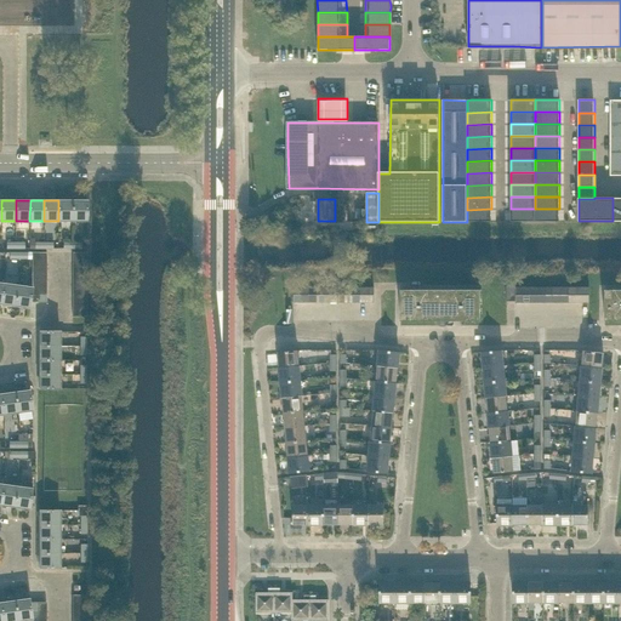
[(58,221),(72,221),(73,200),(58,200),(58,221)]
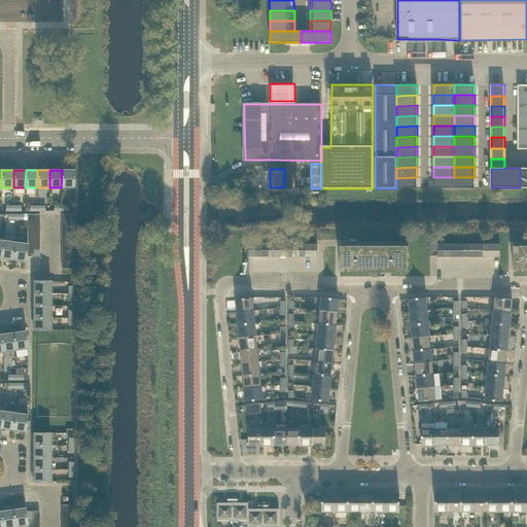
[(61,187),(74,187),(74,170),(62,170),(61,187)]
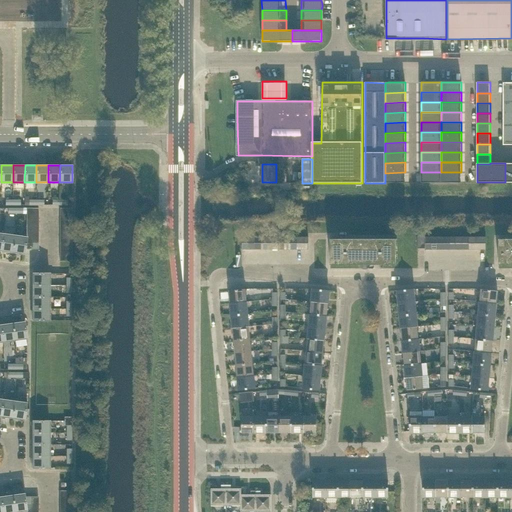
[(405,172),(385,173),(385,182),(385,183),(405,182),(405,172)]
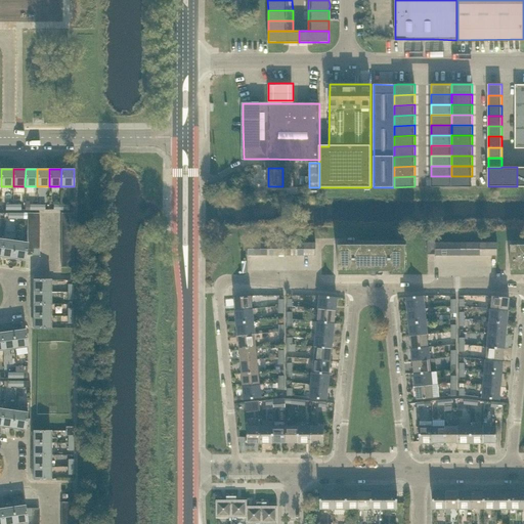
[(431,186),(451,186),(451,176),(431,176),(431,184),(431,186)]
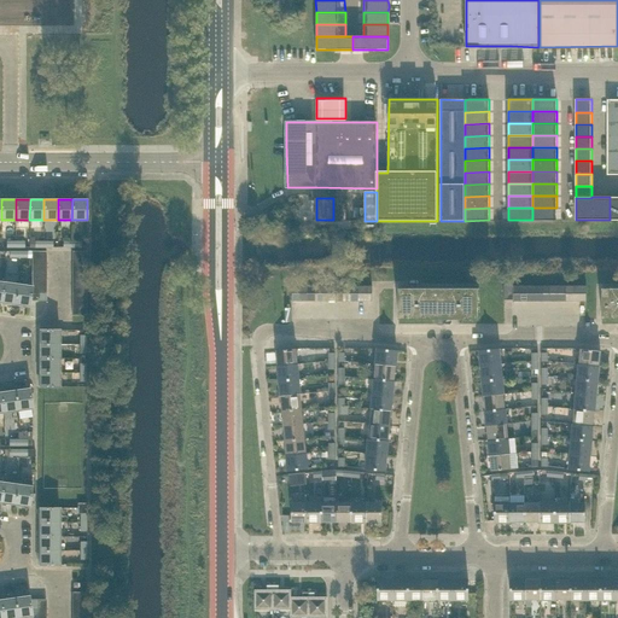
[(532,208),(532,220),(557,220),(557,214),(557,208),(532,208)]
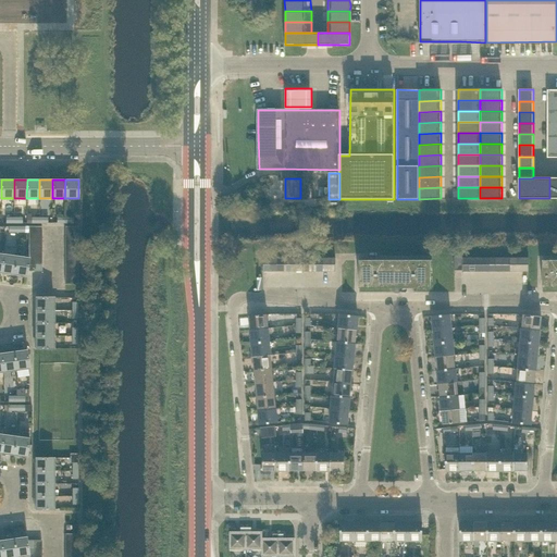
[(14,270),(16,256),(3,255),(1,272),(13,274),(14,270)]
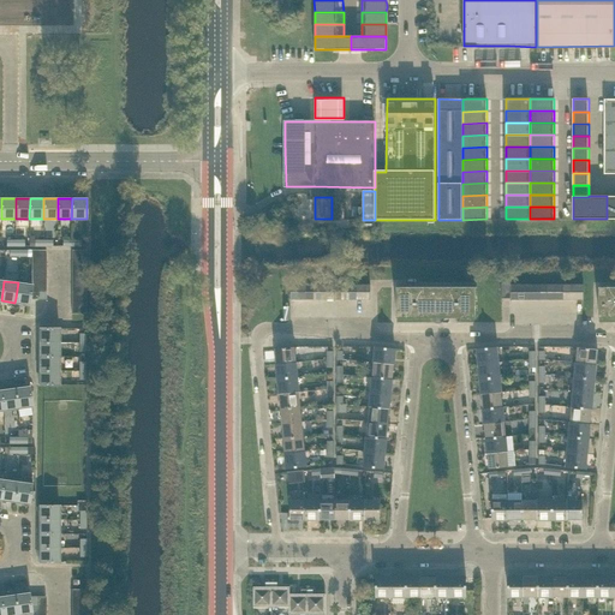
[(30,299),(31,292),(31,285),(18,282),(16,298),(15,303),(29,305),(30,299)]
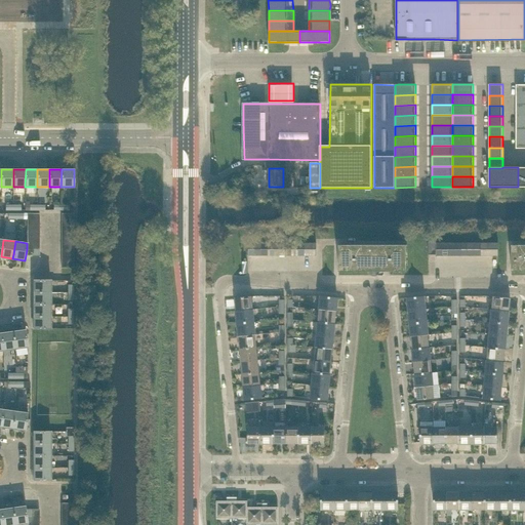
[(405,248),(339,248),(339,245),(338,245),(338,271),(369,271),(369,272),(369,273),(369,274),(370,275),(371,276),(372,276),(373,277),(375,277),(376,276),(377,276),(378,275),(378,274),(379,274),(379,273),(379,272),(379,271),(406,271),(406,245),(405,245),(405,248)]
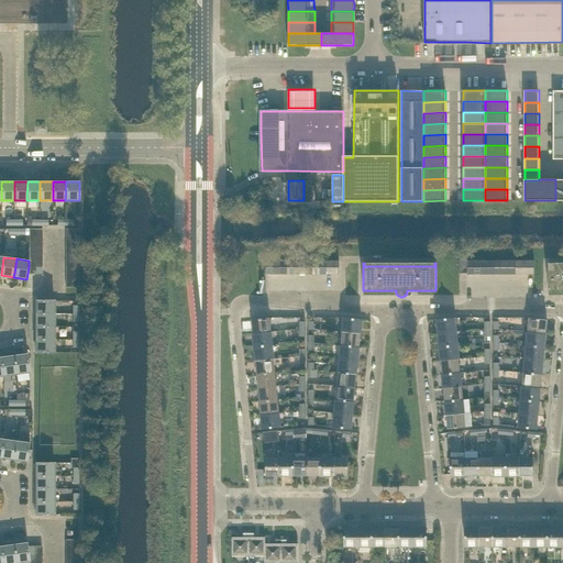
[(562,265),(550,266),(550,263),(549,263),(549,290),(562,290),(562,265)]
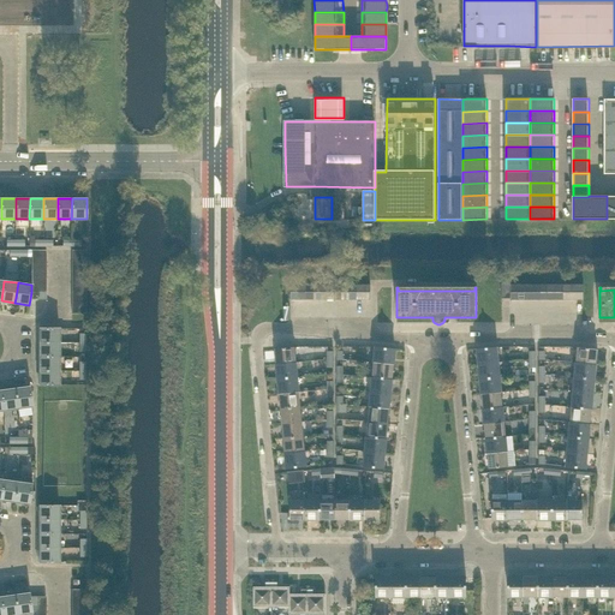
[(59,342),(59,328),(39,328),(39,342),(59,342)]
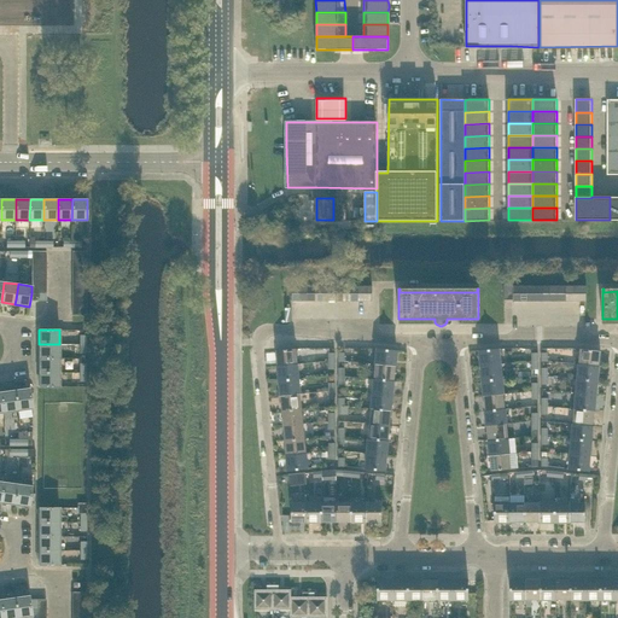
[(59,359),(59,344),(39,344),(39,359),(59,359)]
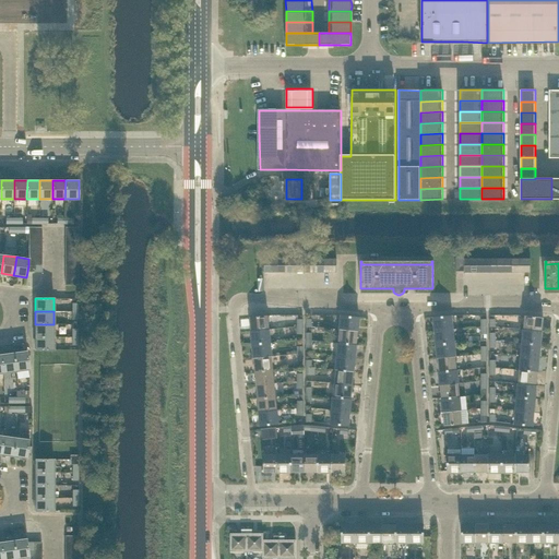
[(269,330),(268,316),(250,318),(251,332),(269,330)]
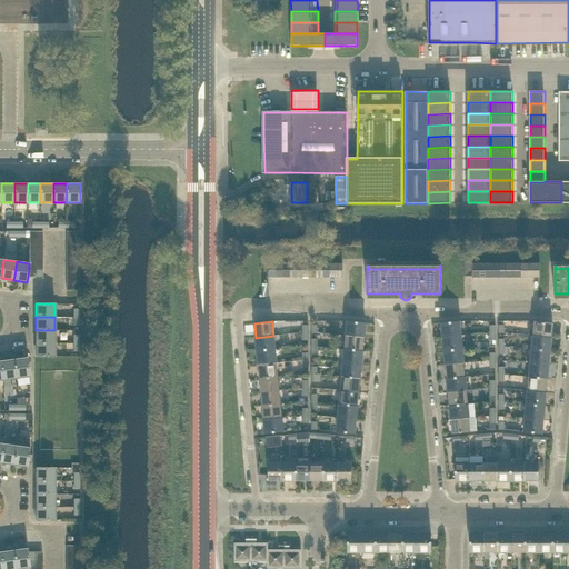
[(365,338),(366,322),(348,321),(347,336),(365,338)]
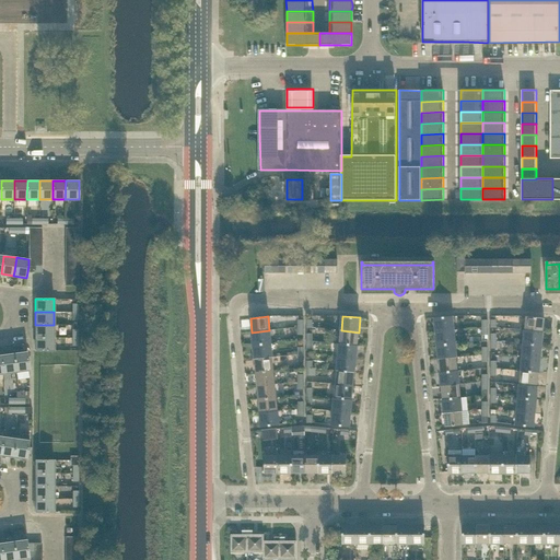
[(436,333),(454,330),(452,316),(434,318),(436,333)]
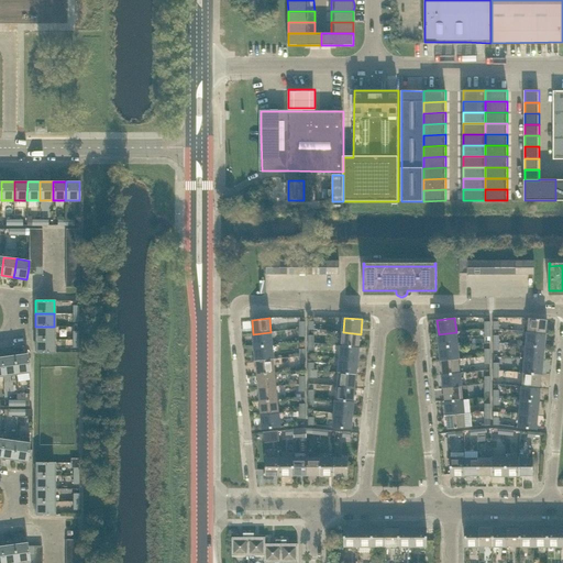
[(545,334),(547,320),(529,318),(528,332),(545,334)]
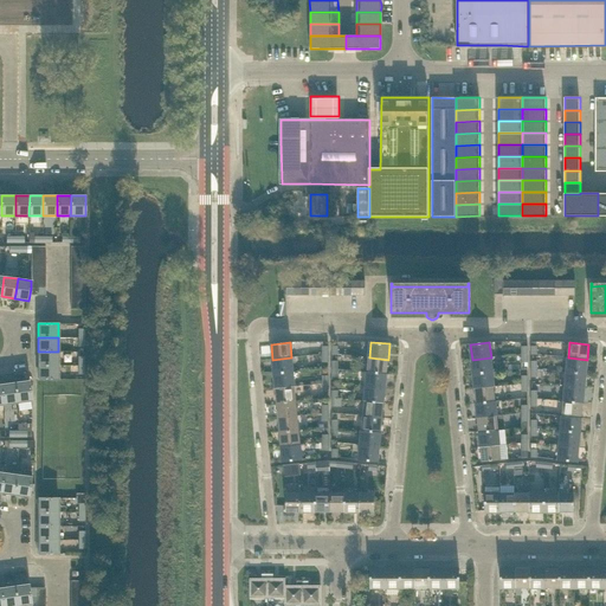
[(38,366),(58,365),(58,352),(38,352),(38,366)]
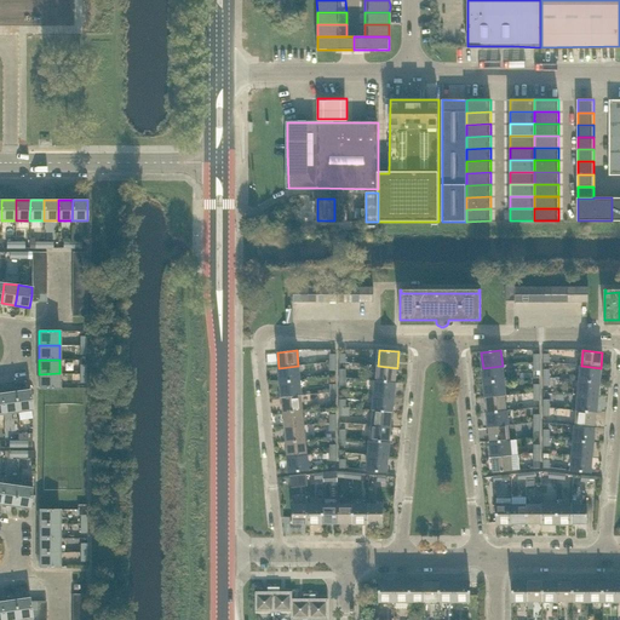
[(281,383),(300,380),(298,366),(279,368),(281,383)]
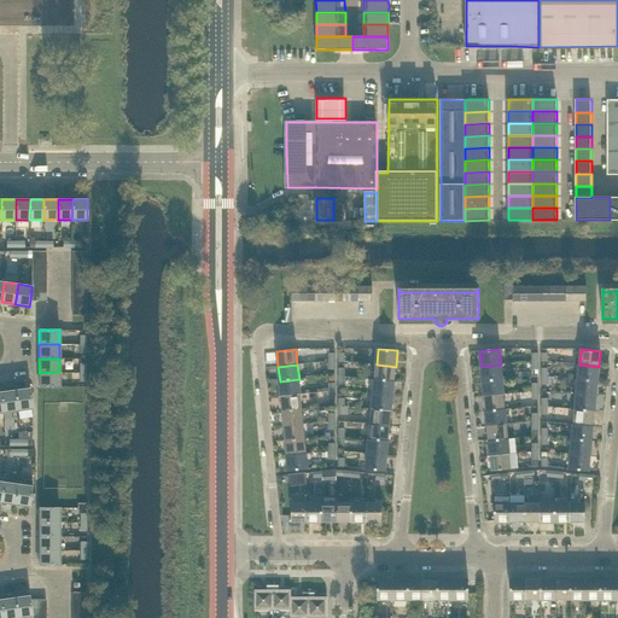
[(394,382),(396,367),(377,365),(374,380),(394,382)]
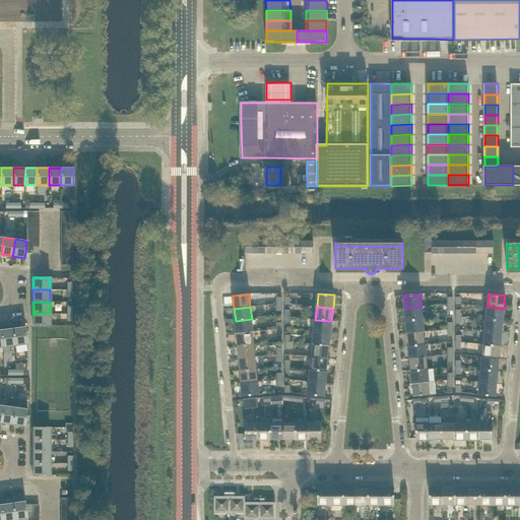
[(406,321),(423,319),(421,307),(405,309),(406,321)]
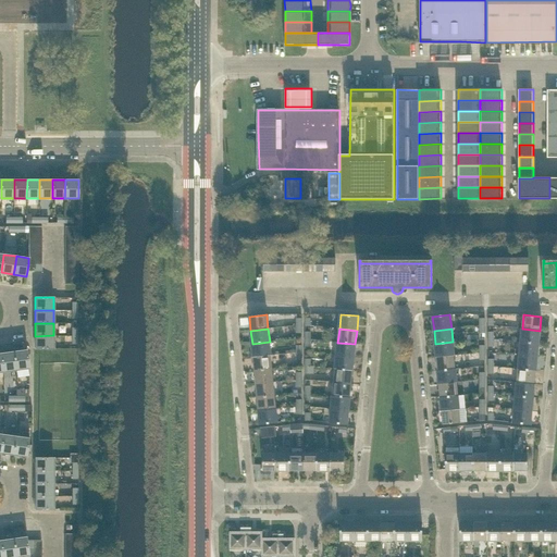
[(539,344),(540,331),(522,329),(521,342),(539,344)]
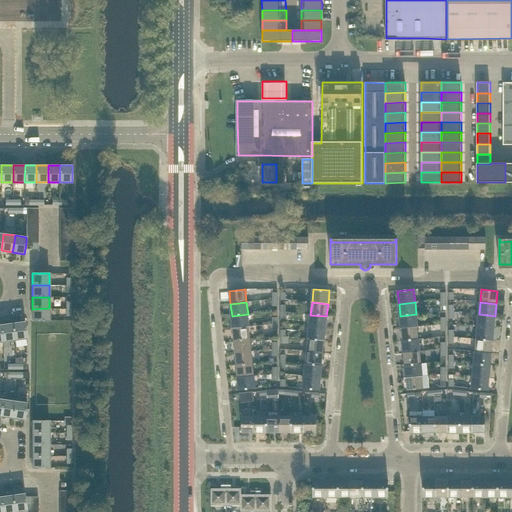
[(32,321),(49,320),(49,308),(32,309),(32,321)]
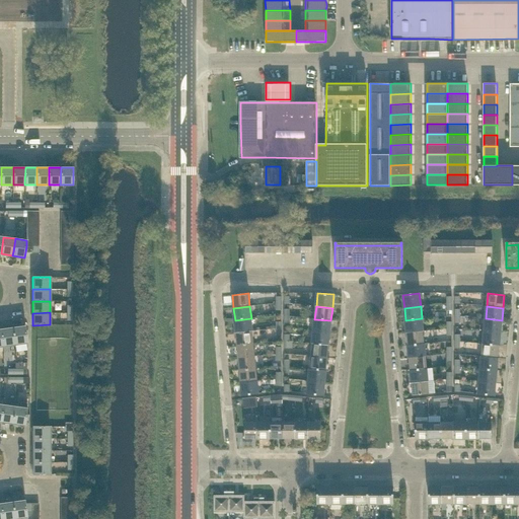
[(236,332),(252,331),(251,318),(235,320),(236,332)]
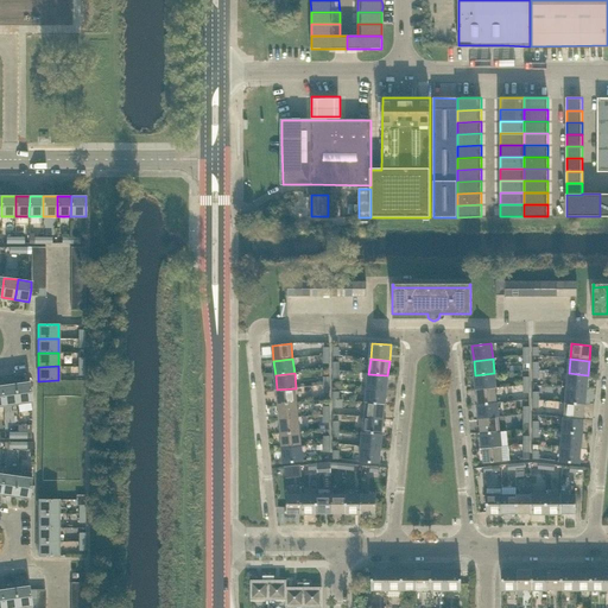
[(476,390),(495,388),(494,373),(475,375),(476,390)]
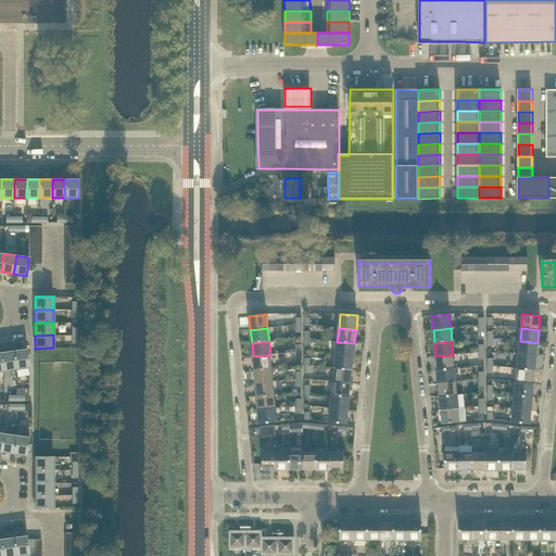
[(536,356),(538,343),(520,341),(519,355),(536,356)]
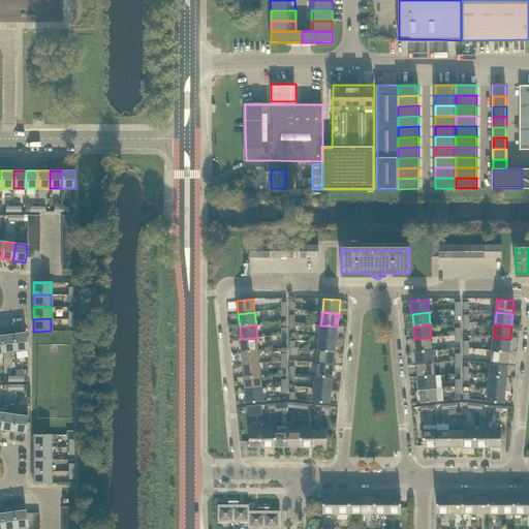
[(336,339),(337,327),(320,325),(319,338),(336,339)]
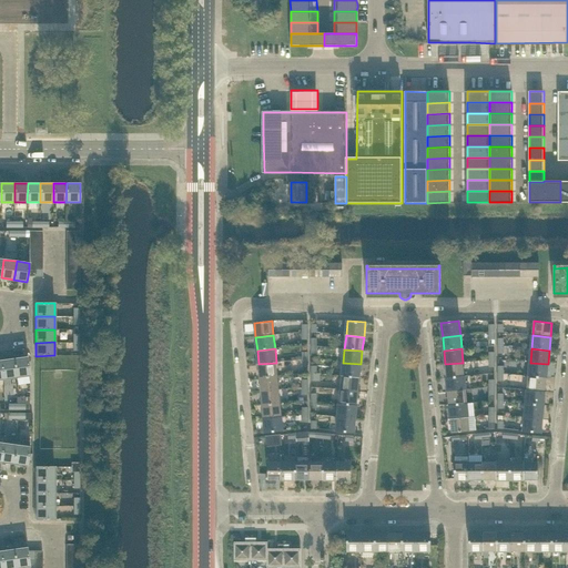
[(17,377),(29,375),(27,357),(13,358),(17,377)]
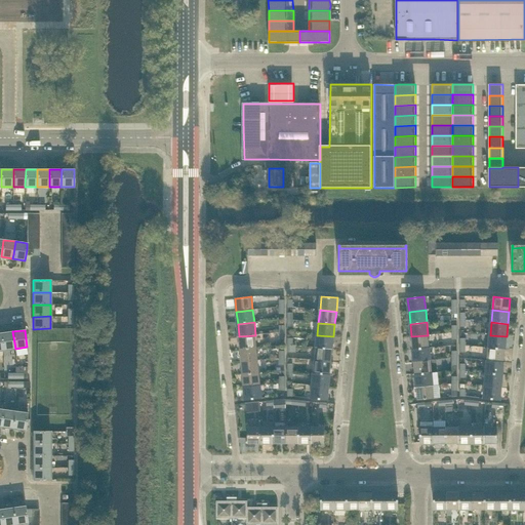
[(3,350),(15,349),(12,331),(1,333),(3,350)]
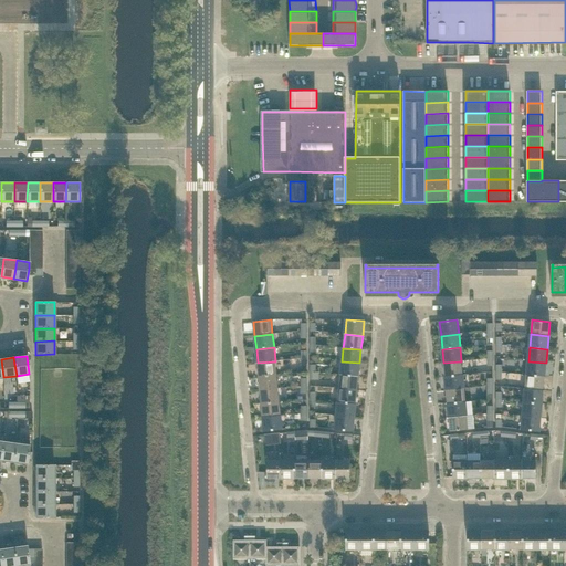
[(259,377),(276,375),(275,362),(258,363),(259,377)]
